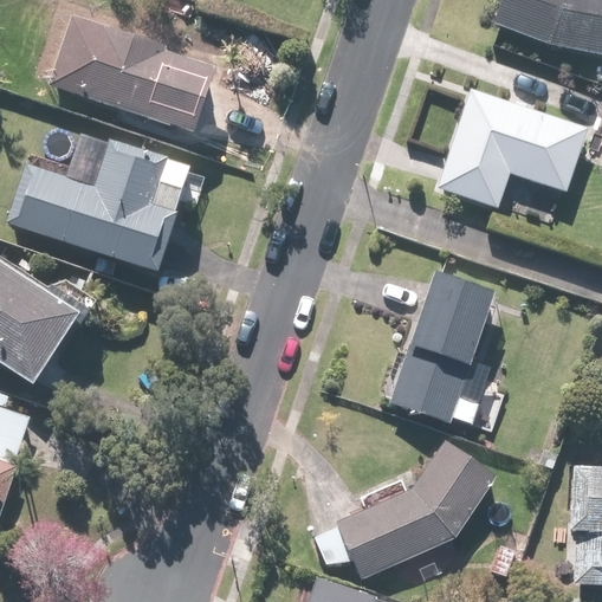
[(503,0),(494,25),(548,44),(601,52),(601,0),(503,0)]
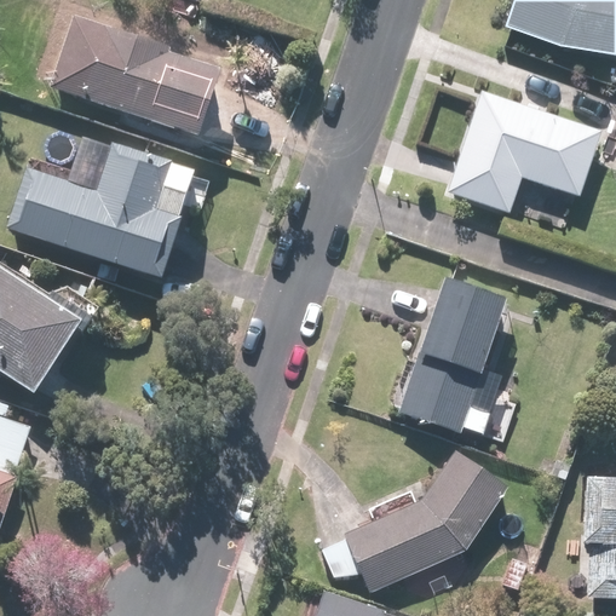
[(78,16),(51,85),(201,143),(228,74),(78,16)]
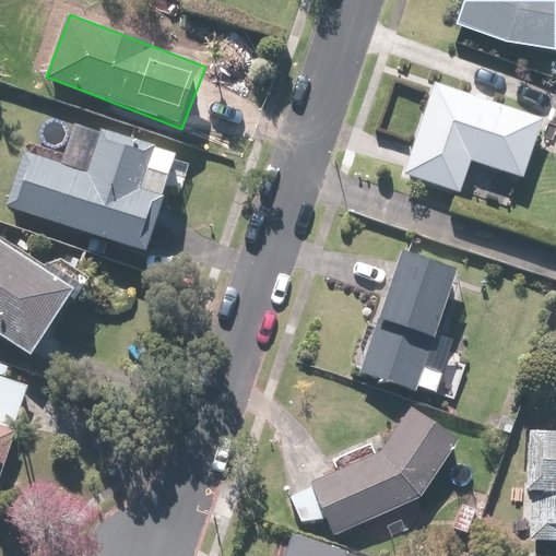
[(543,116),(432,80),(402,169),(460,188),(469,161),(522,178),(543,116)]
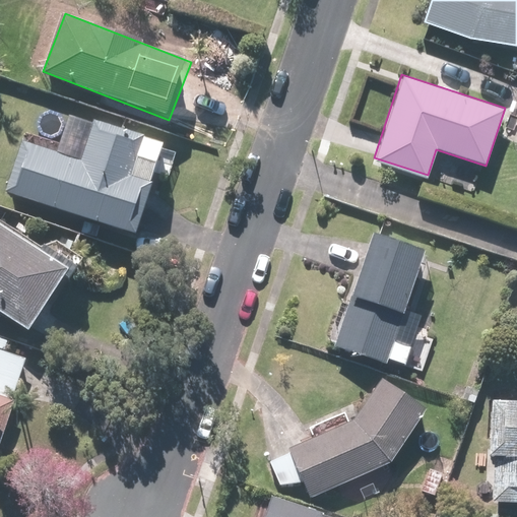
[(17,136),(0,187),(0,190),(80,216),(76,229),(95,235),(100,221),(136,234),(166,143),(66,111),(54,147),(17,136)]
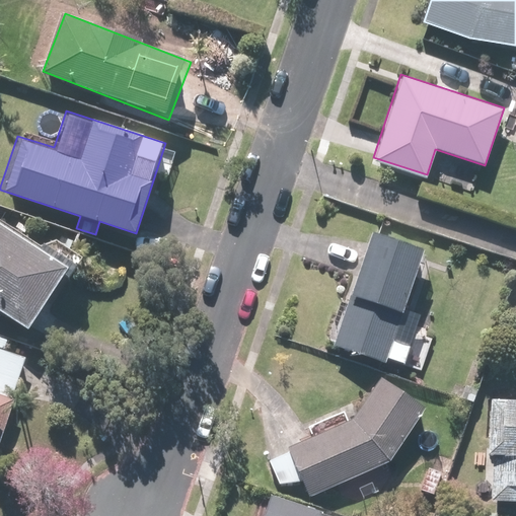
[(44,249),(0,219),(0,307),(29,327),(79,253),(53,236),(44,249)]
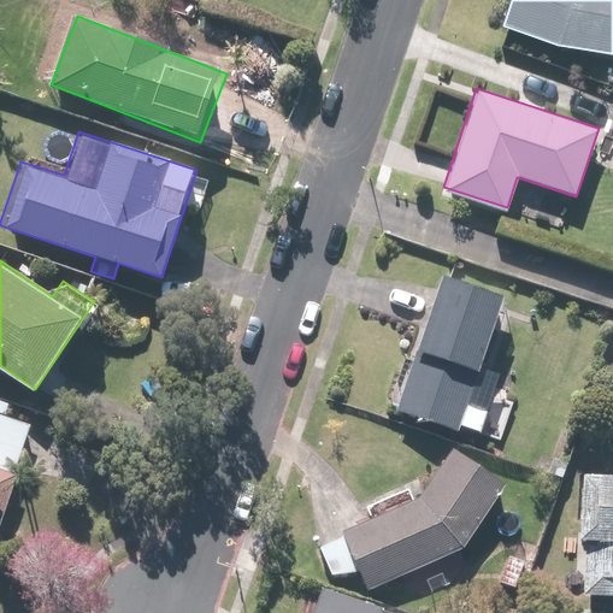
[(506,296),(444,275),(398,408),(458,429),(460,424),(479,430),(488,408),(469,401),(506,296)]
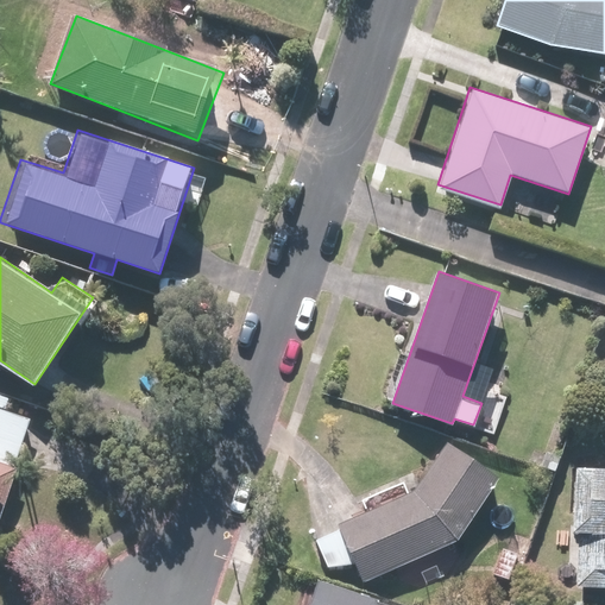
[(0,486),(7,490),(30,415),(0,405),(0,486)]
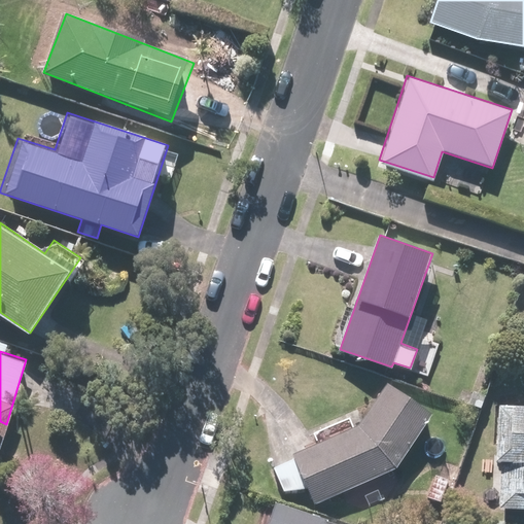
[(290,451),(312,502),(394,465),(432,411),(386,379),(355,423),(290,451)]
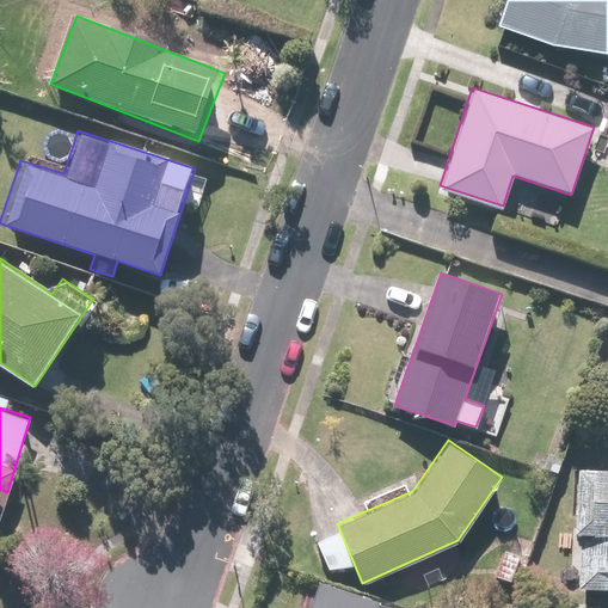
[(607,470),(576,468),(573,534),(579,534),(577,587),(607,587),(607,470)]
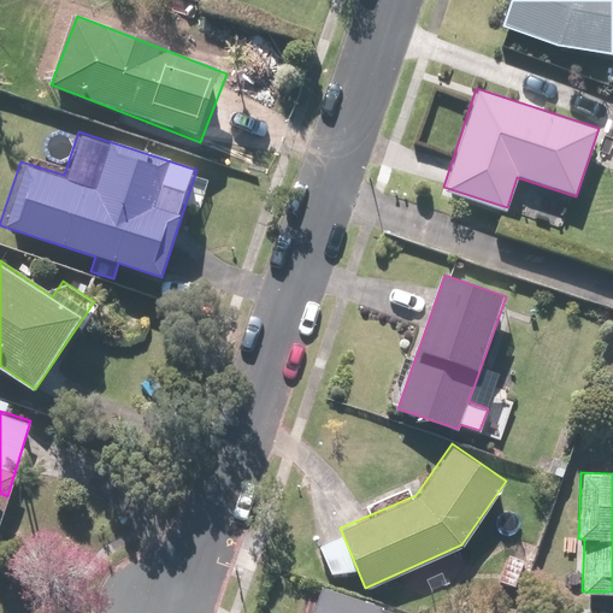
[(525,560),(502,550),(489,582),(512,591),(525,560)]
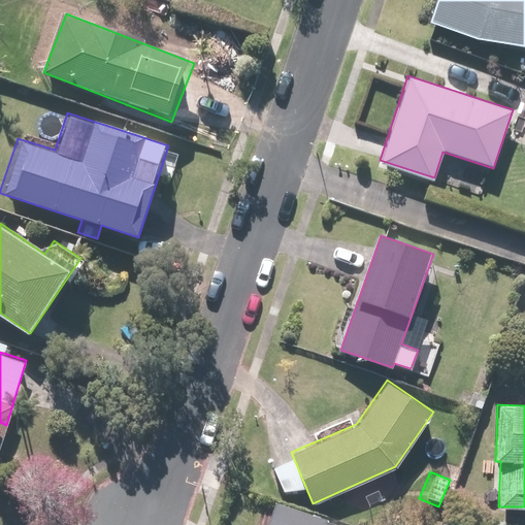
[(332,520),(274,499),(264,524),(345,524),(335,521),(332,520)]
